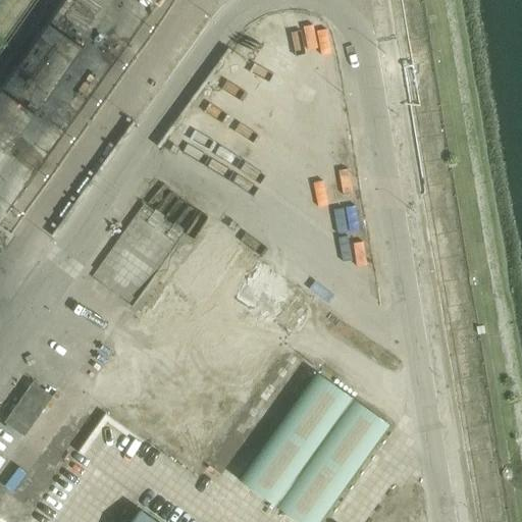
[(59,42),(72,54),(90,36),(73,20),(62,33),(65,36),(59,42)]
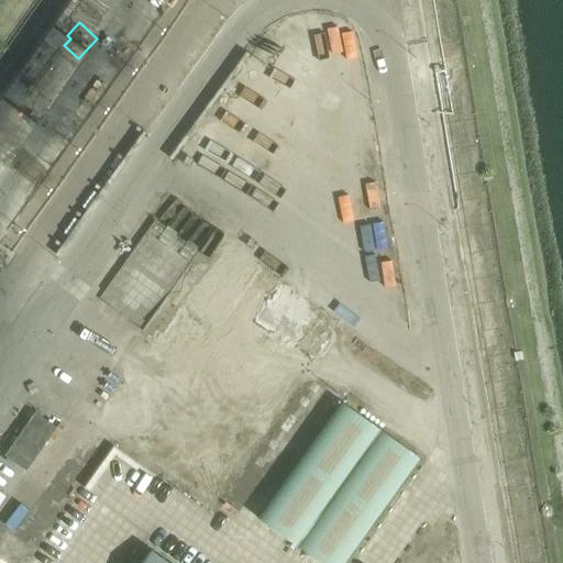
[(97,374),(77,411),(101,424),(121,386),(97,374)]
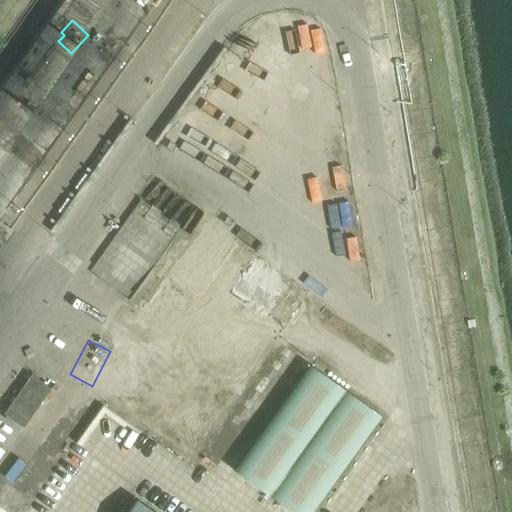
[(310,366),(234,472),(290,511),(311,511),(380,416),(310,366)]
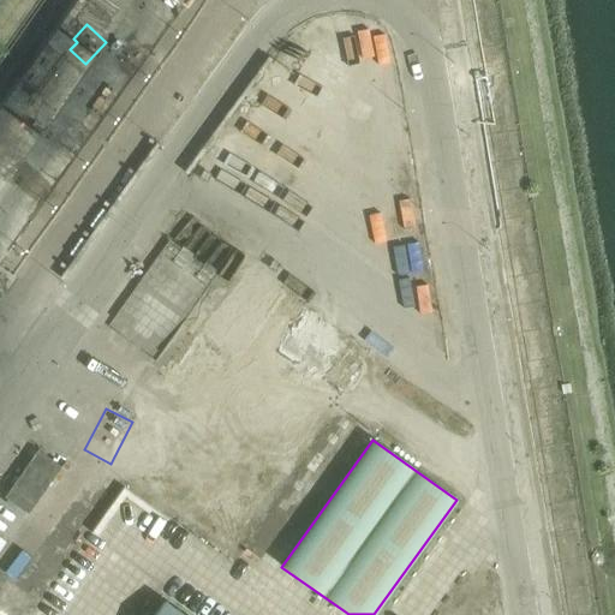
[(29,514),(60,469),(37,453),(6,499),(29,514)]
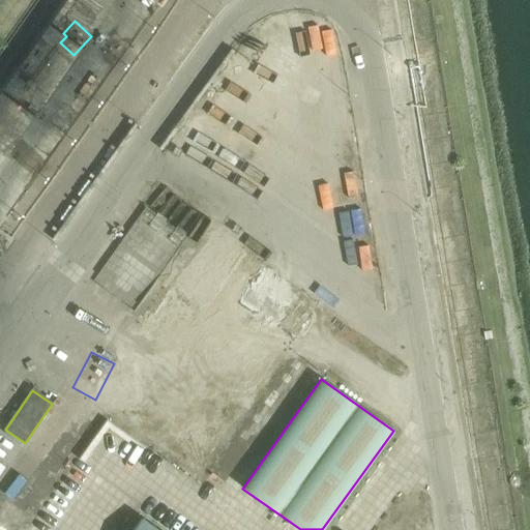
[(160,529),(144,519),(135,529),(160,529)]
